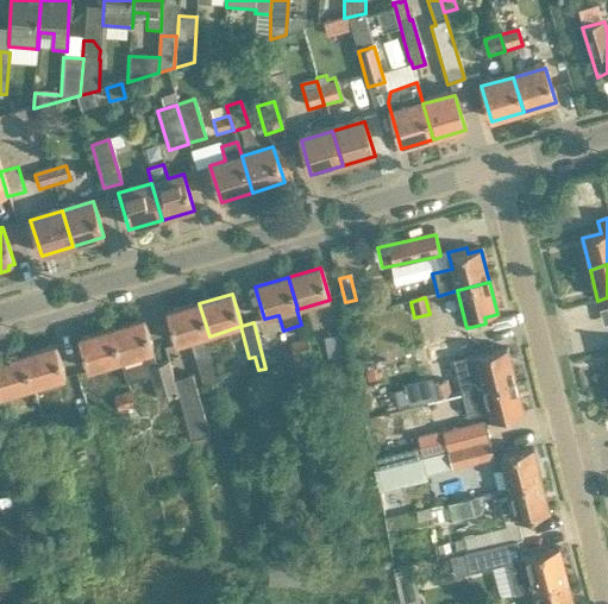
[(205,385),(214,383),(223,381),(218,366),(210,337),(199,303),(167,313),(177,346),(192,341),(205,385)]
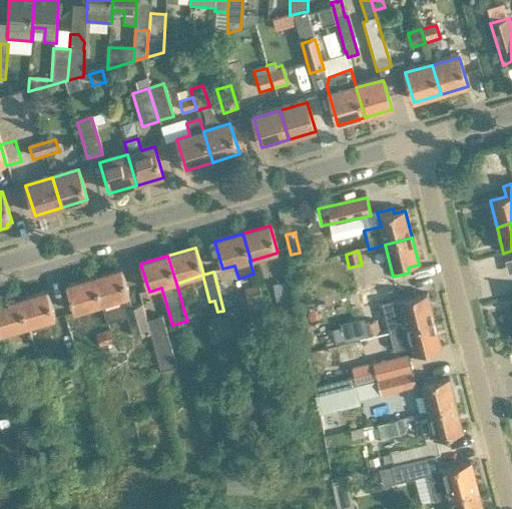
[(94,278),(102,305),(108,324),(128,318),(134,339),(150,335),(141,306),(132,309),(129,297),(121,270),(94,278)]
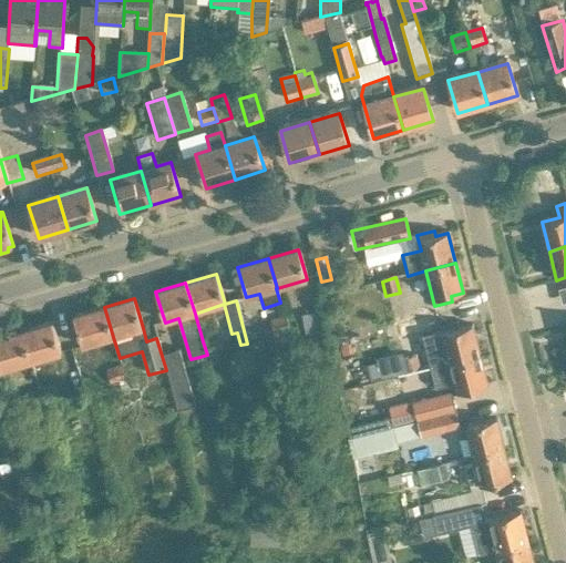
[(82,347),(113,337),(104,307),(73,316),(82,347)]
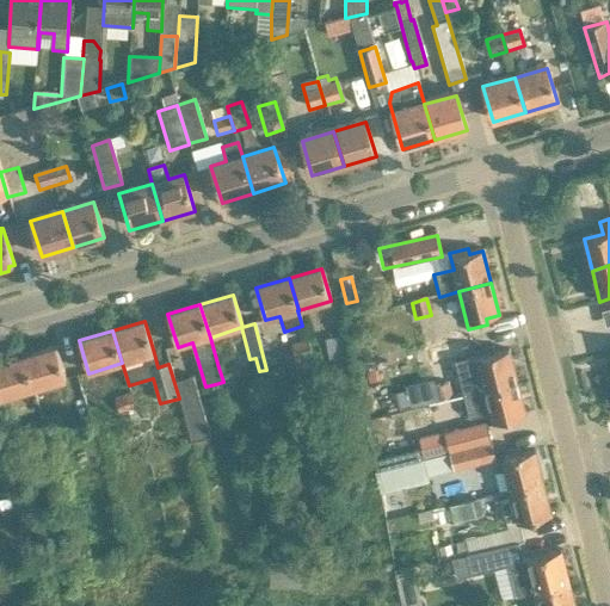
[(326,340),(330,364),(350,360),(346,336),(326,340)]
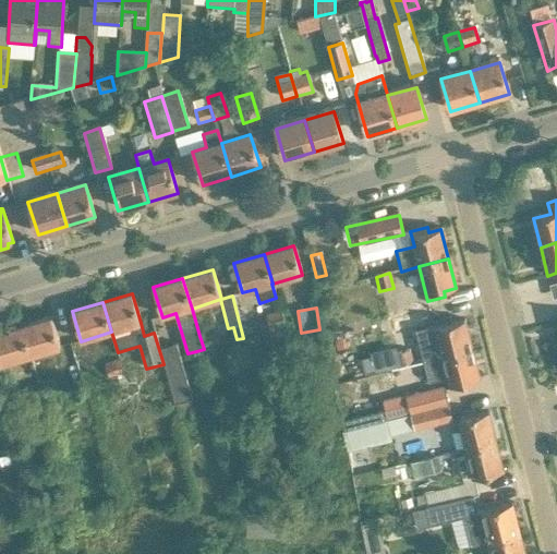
[(421,312),(387,321),(387,322),(391,337),(391,338),(415,332),(425,329),(421,312)]
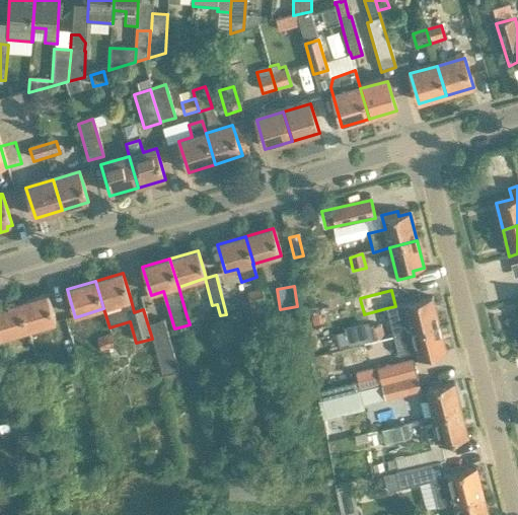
[(260,317),(267,316),(264,302),(261,291),(248,294),(251,307),(257,306),(260,317)]
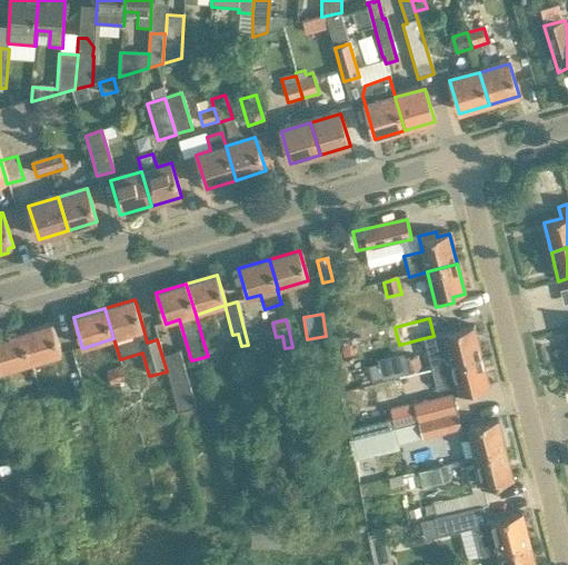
[(22,333),(31,364),(61,354),(52,324),(22,333)]
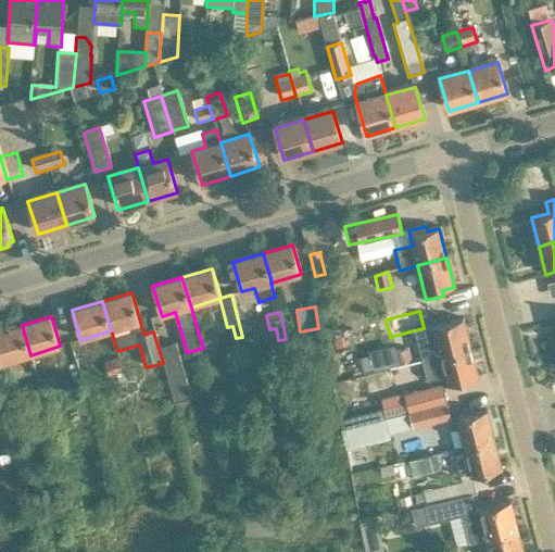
[(424,328),(414,330),(423,361),(426,360),(439,356),(470,349),(463,320),(451,323),(449,317),(431,323),(433,327),(431,328),(425,329),(424,328)]
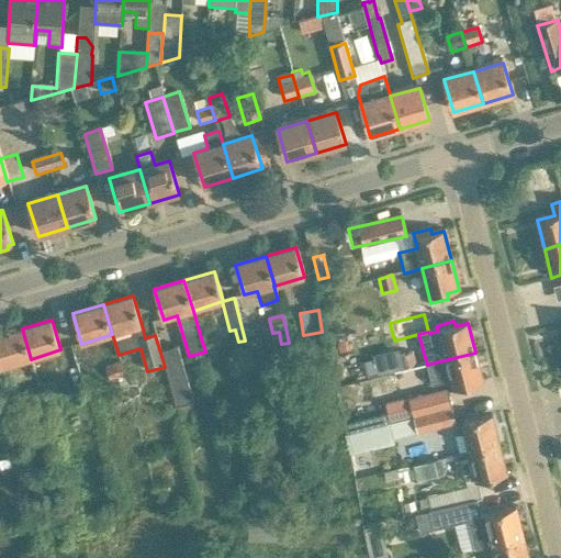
[(0,368),(31,359),(22,328),(0,335),(0,368)]
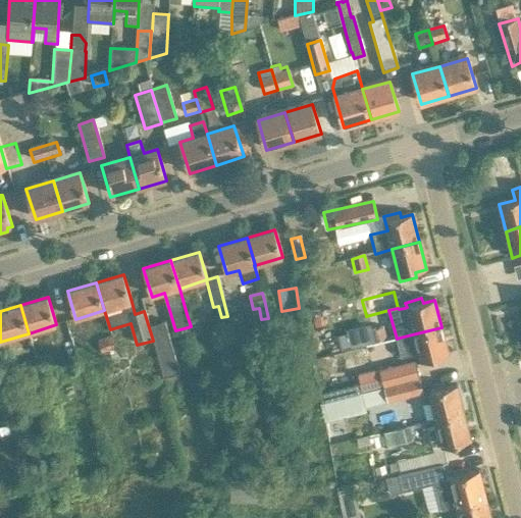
[(191,326),(184,328),(188,341),(205,335),(201,323),(205,321),(201,310),(187,314),(191,326)]
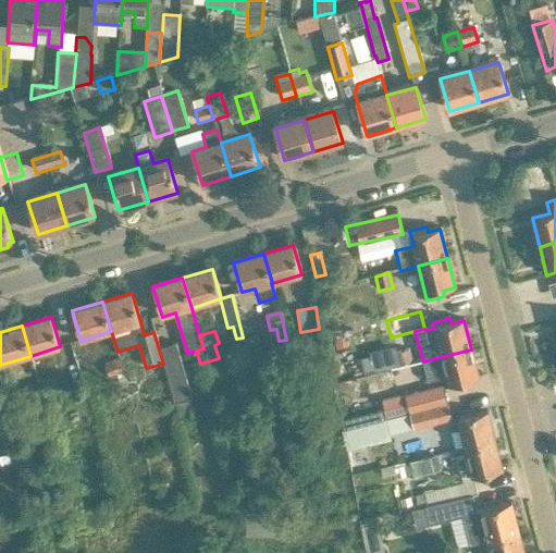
[(192,400),(175,345),(160,349),(175,404),(180,422),(194,418),(188,400),(192,400)]
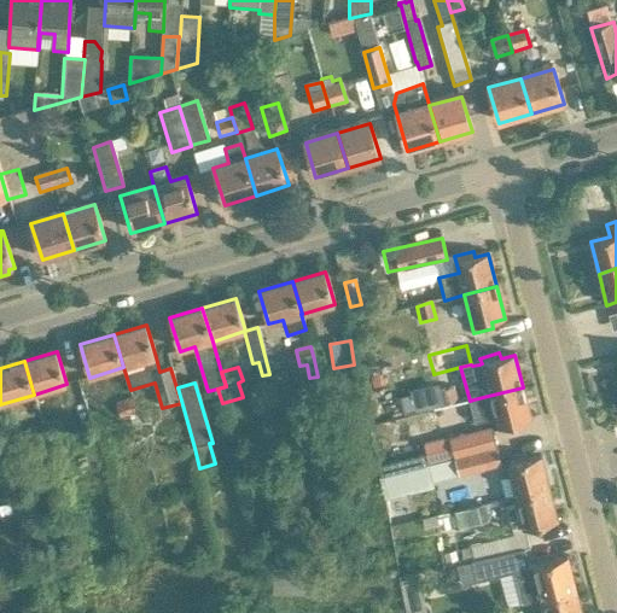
[(437,385),(409,392),(415,415),(443,408),(438,392),(437,385)]
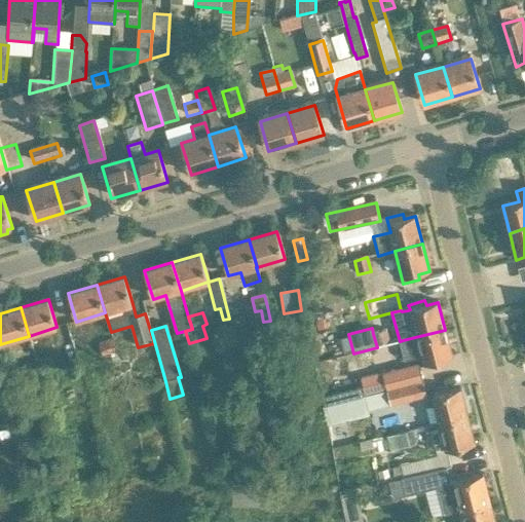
[(387,330),(373,334),(377,347),(377,348),(390,344),(387,330)]
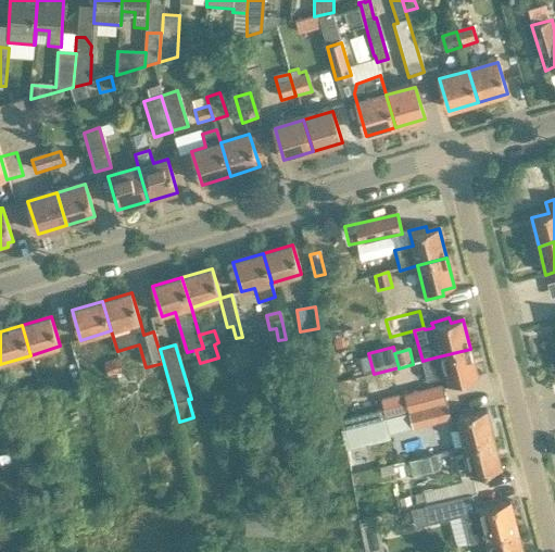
[(426,360),(423,361),(427,380),(427,381),(446,377),(450,391),(467,387),(466,381),(478,379),(470,349),(439,356),(426,360)]
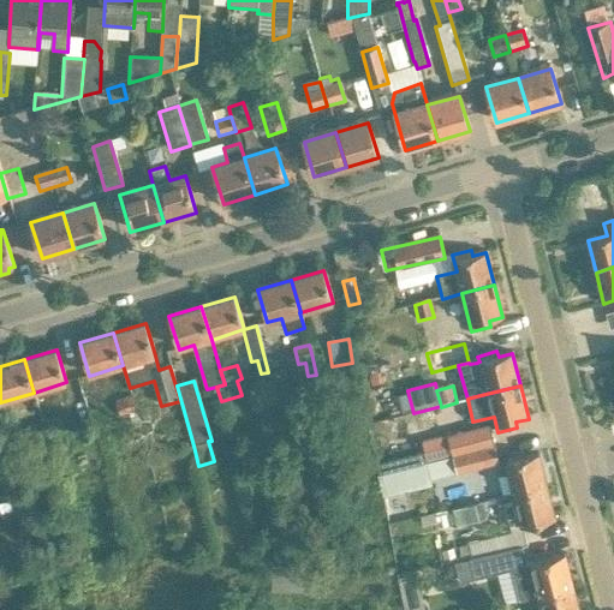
[(133,398),(117,404),(125,429),(142,422),(133,398)]
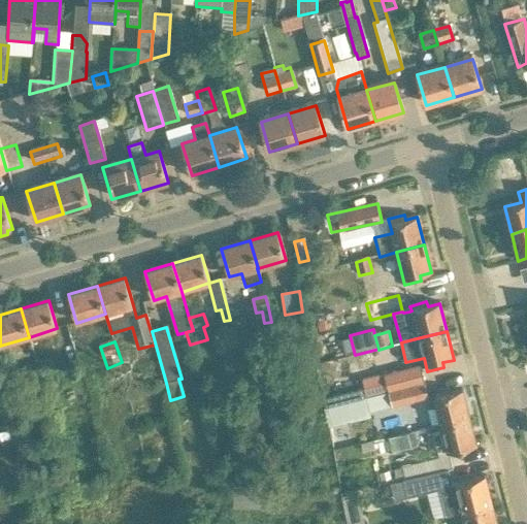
[(36,364),(40,378),(54,373),(50,360),(36,364)]
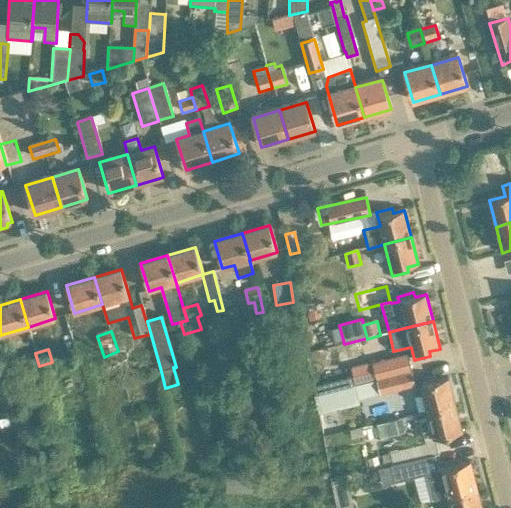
[(26,371),(39,366),(35,353),(22,357),(26,371)]
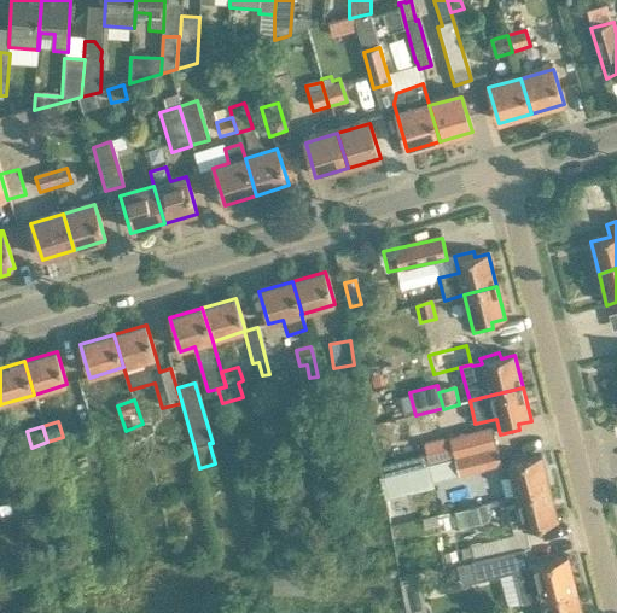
[(378,466),(380,477),(496,448),(493,431),(450,443),(449,438),(424,444),(426,454),(378,466)]
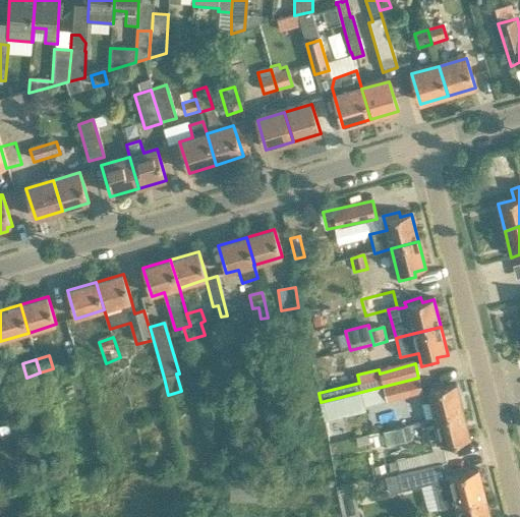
[(418,378),(321,402),(325,422),(365,413),(364,407),(422,393),(418,378)]
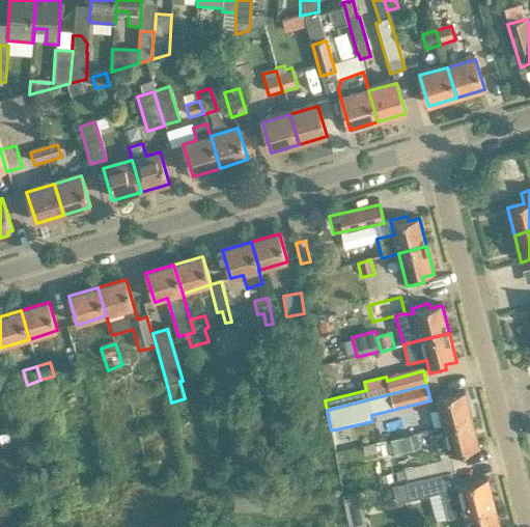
[(436,395),(444,428),(471,421),(464,393),(452,396),(451,391),(436,395)]
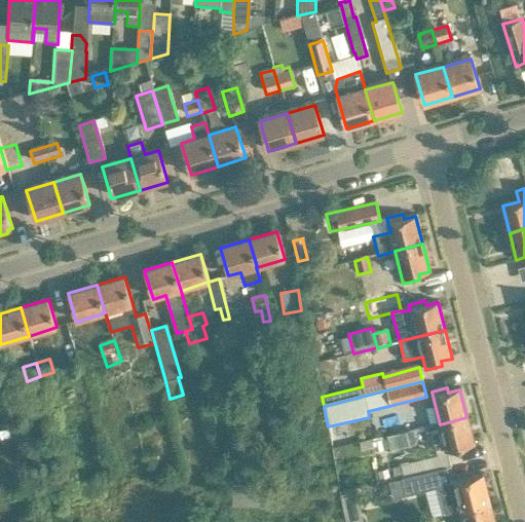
[(401,468),(404,479),(451,467),(448,457),(464,453),(462,448),(475,445),(466,417),(440,424),(429,427),(436,450),(437,456),(411,462),(400,465),(401,468)]
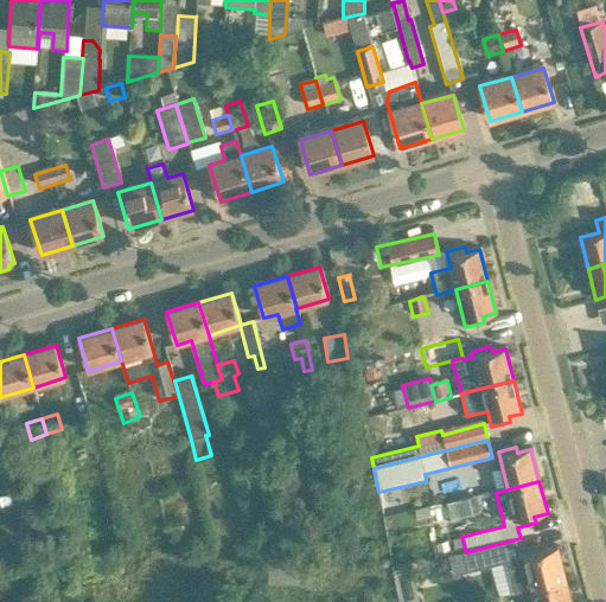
[(439,510),(441,520),(442,522),(451,519),(451,522),(479,513),(476,498),(461,501),(447,505),(440,507),(441,508),(439,510)]
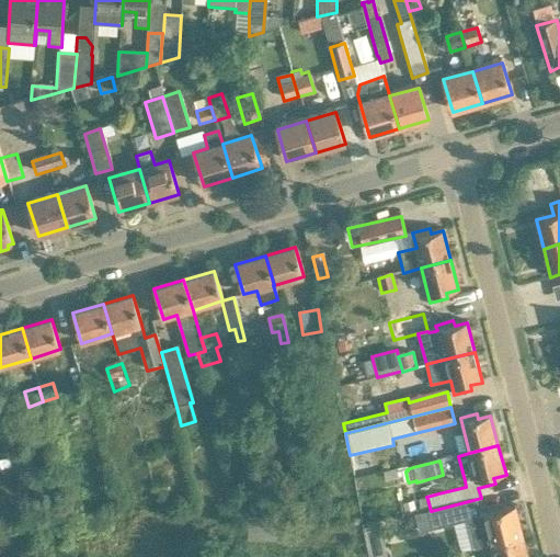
[(397,470),(384,474),(386,481),(399,479),(397,470)]
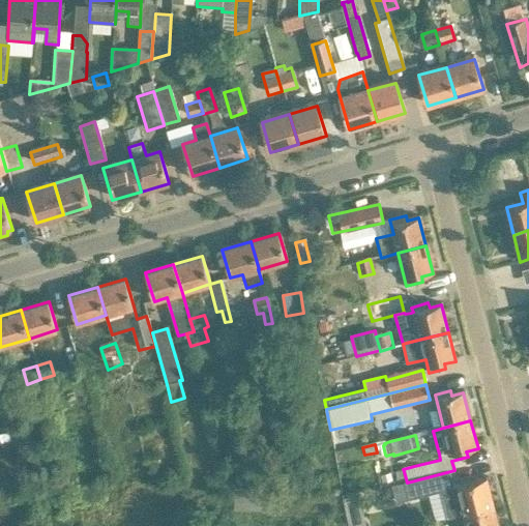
[(407,483),(405,483),(409,499),(441,492),(448,519),(493,507),(486,479),(474,483),(473,477),(457,481),(454,470),(407,483)]
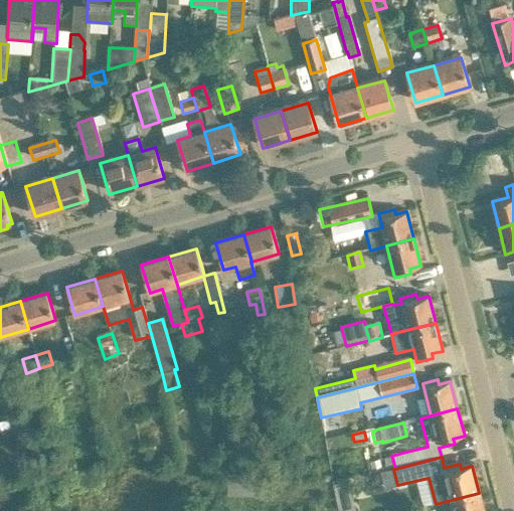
[(392,458),(384,460),(387,471),(393,469),(395,469),(392,458)]
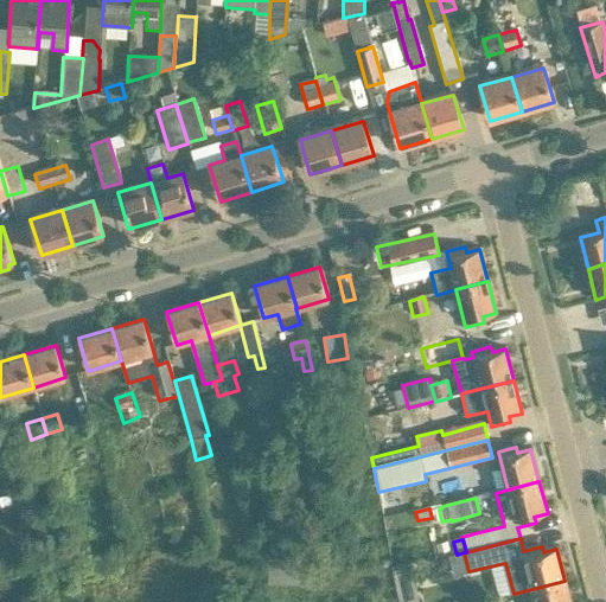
[(410,565),(393,570),(397,594),(416,589),(410,565)]
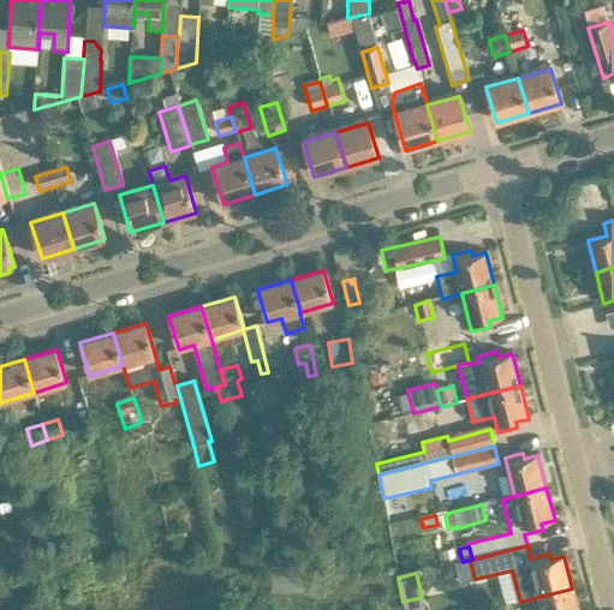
[(577,609),(572,588),(540,597),(543,609),(577,609)]
